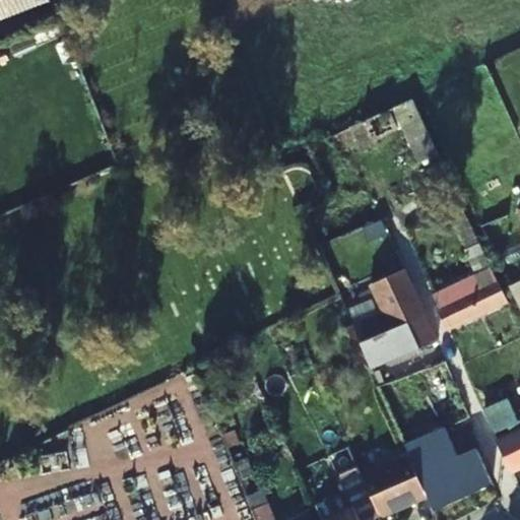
[(415,88),(405,72),(392,80),(401,95),(415,88)]
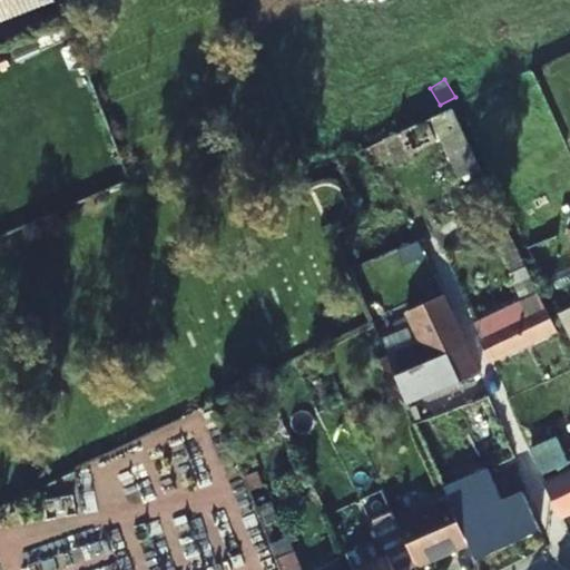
[(481,168),(452,109),(433,118),(441,135),(460,178),(481,168)]
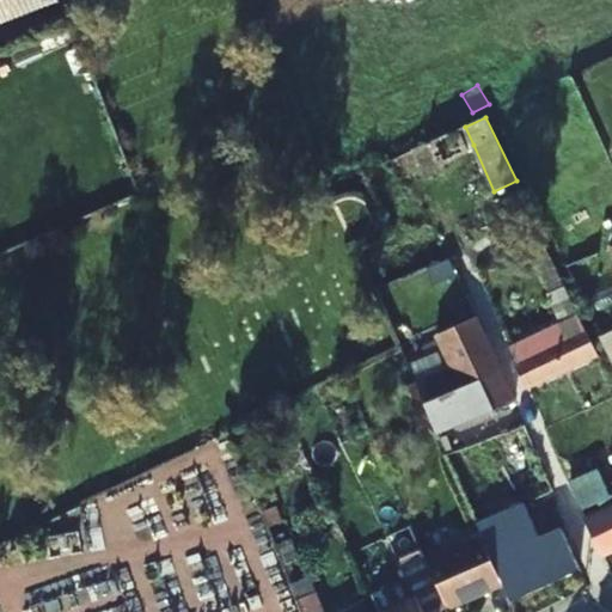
[(473,145),(465,127),(459,129),(467,147),(473,145)]
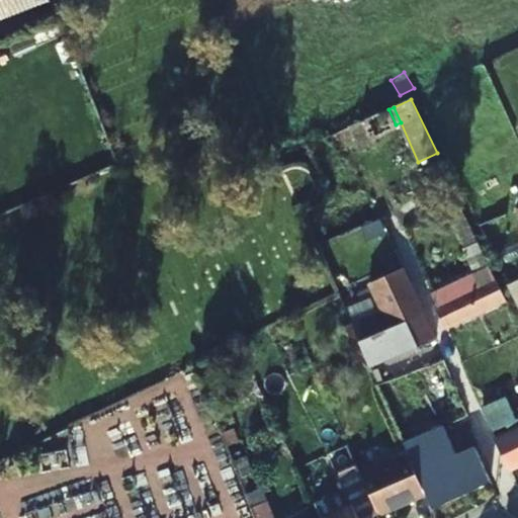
[(396,124),(389,109),(361,121),(370,140),(397,128),(396,124)]
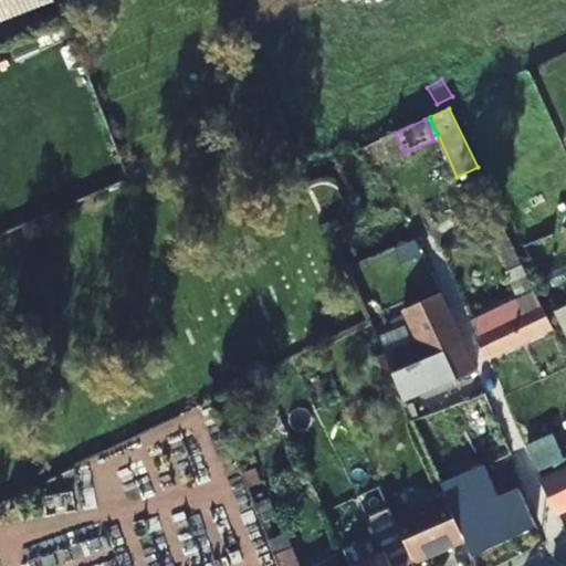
[(553,326),(500,218),(485,226),(493,239),(512,276),(510,278),(520,300),(472,323),(489,357),(553,326)]
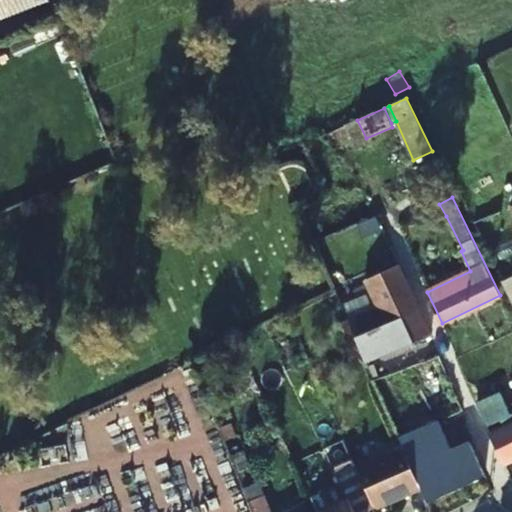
[(446,216),(439,204),(430,208),(436,220),(446,216)]
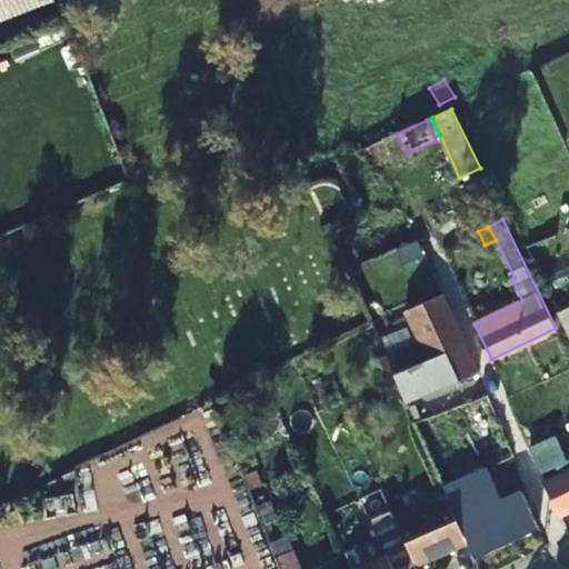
[(421,317),(448,307),(443,296),(418,309),(421,317)]
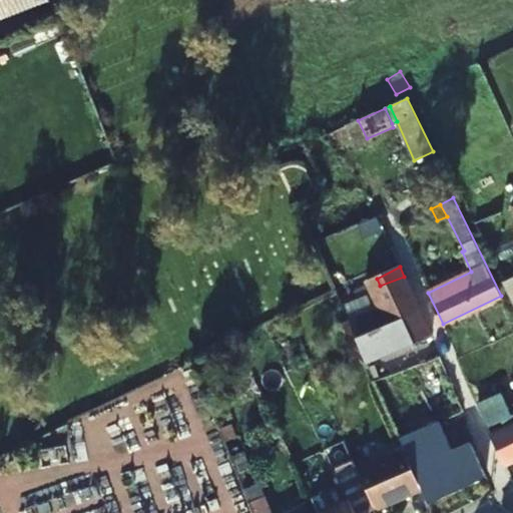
[(428,330),(404,277),(380,286),(384,295),(389,293),(393,305),(380,310),(397,345),(428,330)]
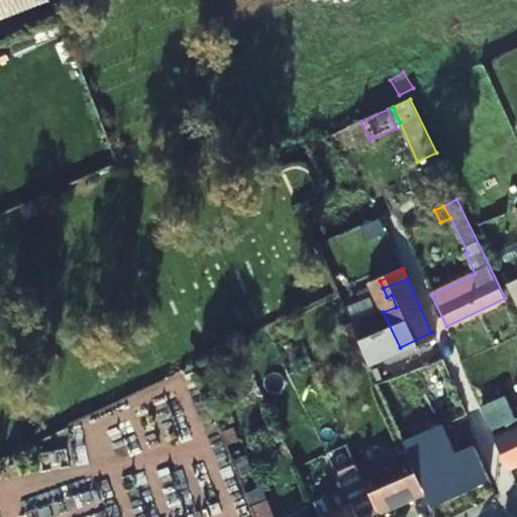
[(516,280),(508,285),(516,302),(516,280)]
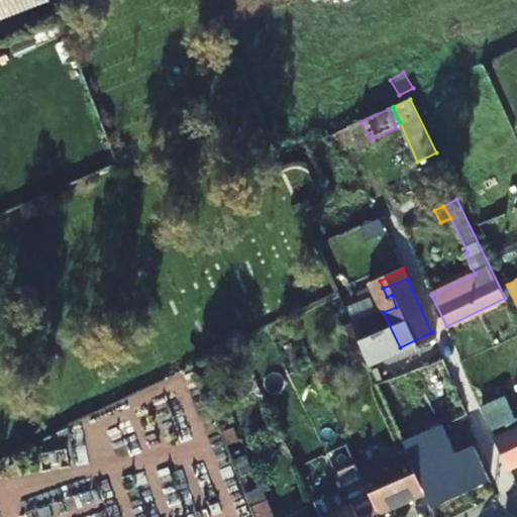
[(374,328),(364,304),(345,312),(356,336),(374,328)]
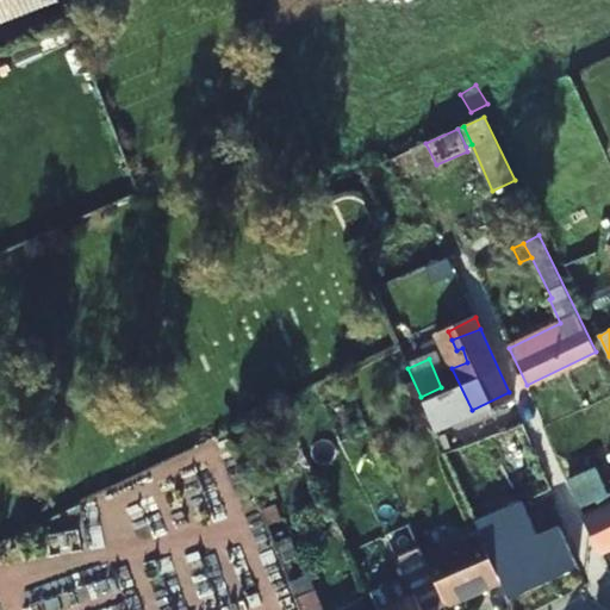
[(585,517),(602,554),(609,549),(609,500),(608,496),(596,470),(570,480),(582,508),(598,500),(602,510),(585,517)]
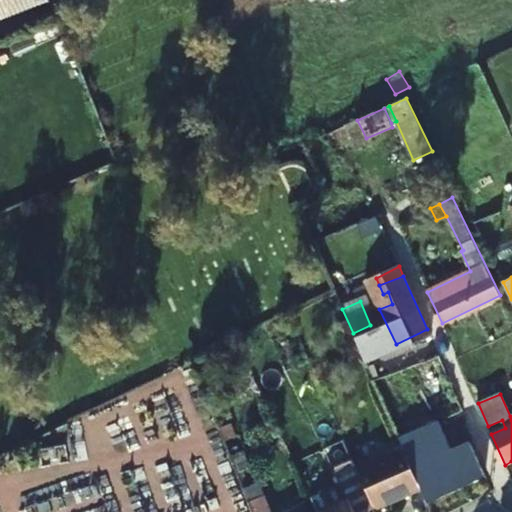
[(400,438),(404,447),(422,490),(428,503),(484,477),(470,444),(430,463),(424,448),(446,438),(437,421),(400,438)]
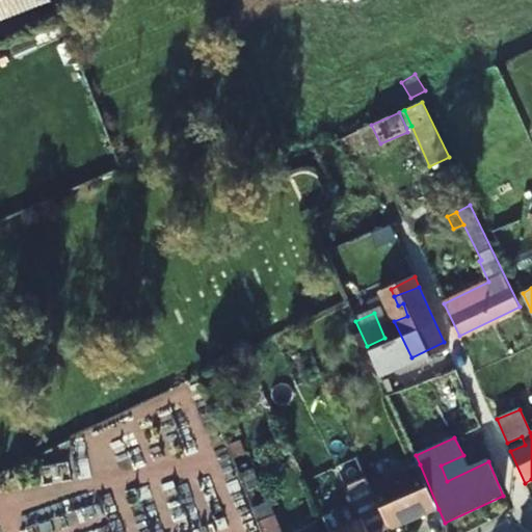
[(242,454),(238,442),(228,445),(233,457),(242,454)]
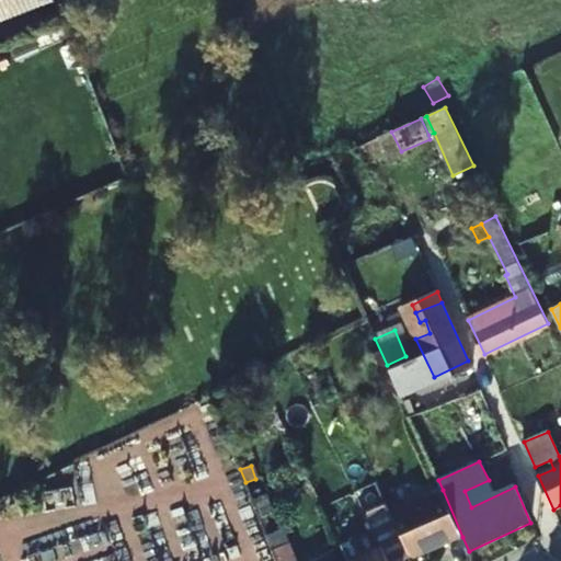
[(409,560),(462,537),(443,490),(389,513),(409,560)]
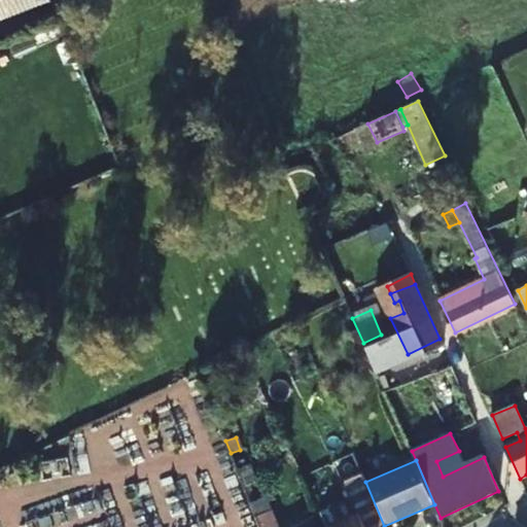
[(258,481),(252,464),(237,469),(244,487),(258,481)]
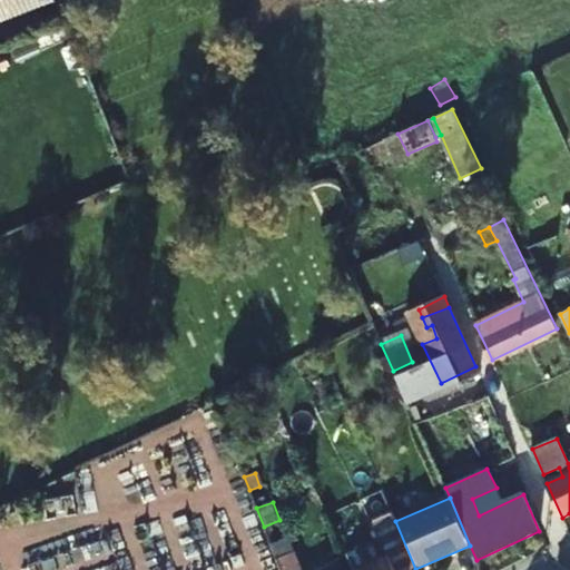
[(415,569),(395,521),(392,513),(371,522),(380,541),(347,556),(354,569),(415,569)]
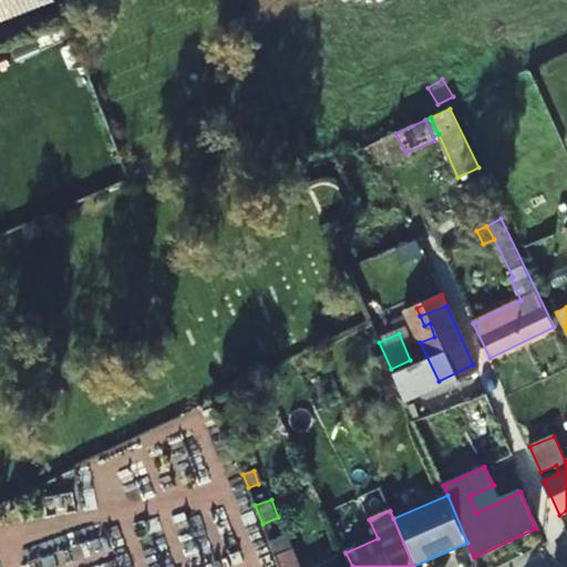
[(298,566),(286,534),(268,540),(278,566),(298,566)]
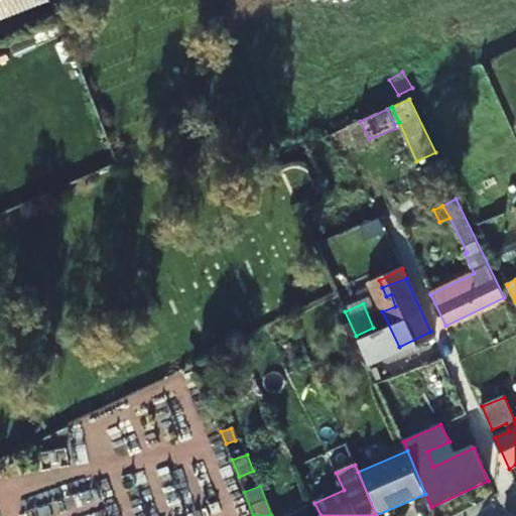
[(312,515),(307,506),(295,512),(297,515),(312,515)]
